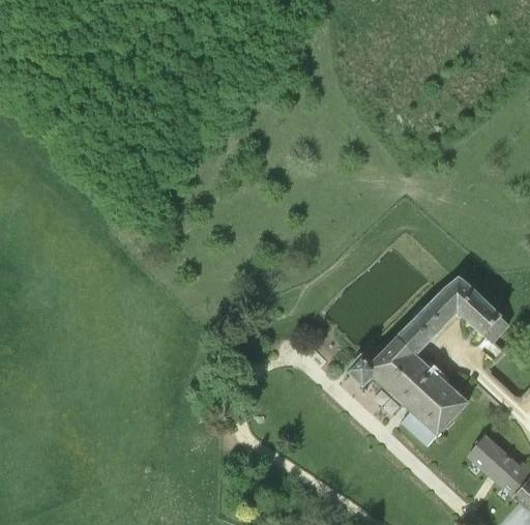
[(395,336),(424,360),(432,352),(424,345),(457,312),(492,342),(508,322),(458,271),(395,336)]
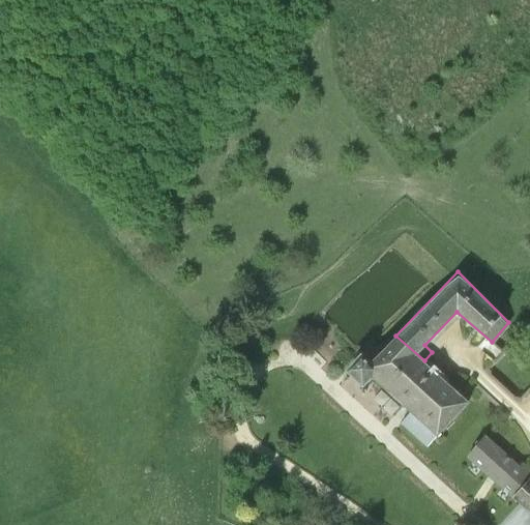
[(424,360),(395,336),(372,360),(361,351),(344,370),(362,386),(372,377),(409,409),(401,420),(427,444),(468,401),(424,360)]
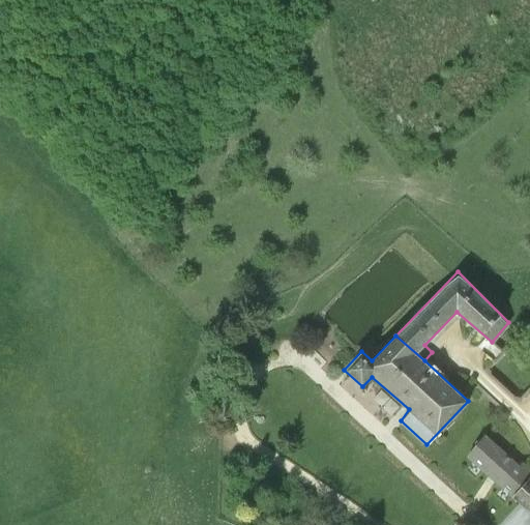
[(529,473),(519,463),(484,431),(465,454),(512,496),(529,475),(529,473)]
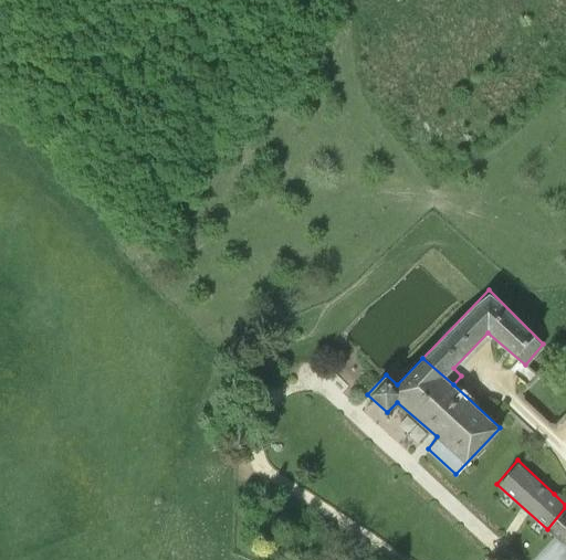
[(554,494),(565,505),(565,504),(565,497),(557,489),(554,494)]
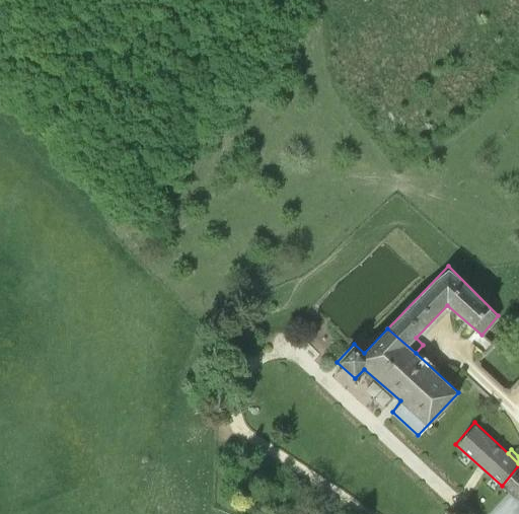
[(518,465),(502,486),(518,502),(518,465)]
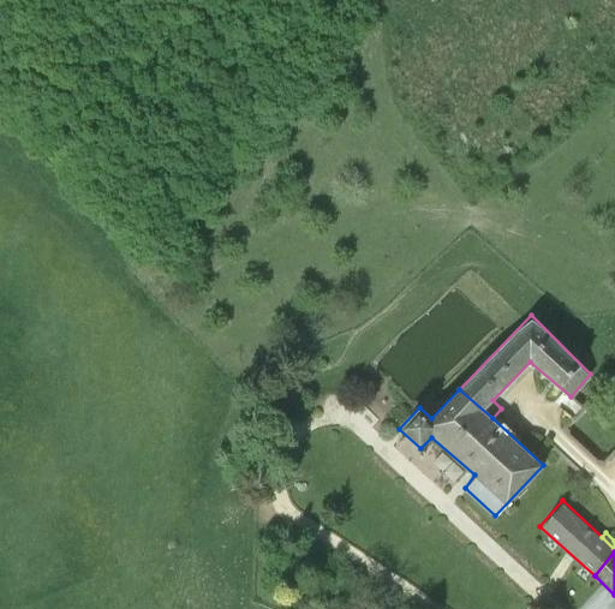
All buildings are outlined.
